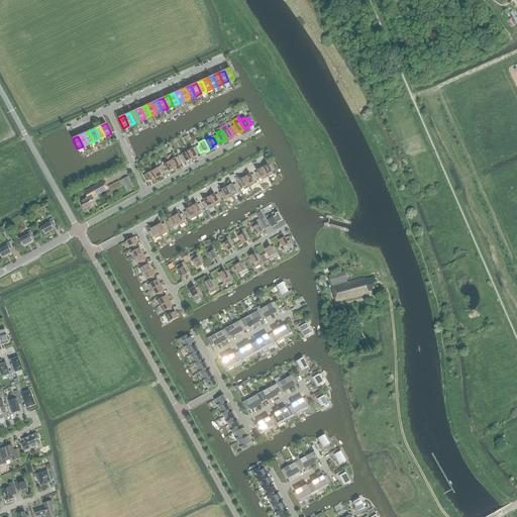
[(192,146),(186,149),(192,159),(196,157),(195,156),(199,153),(195,146),(193,148),(192,146)]
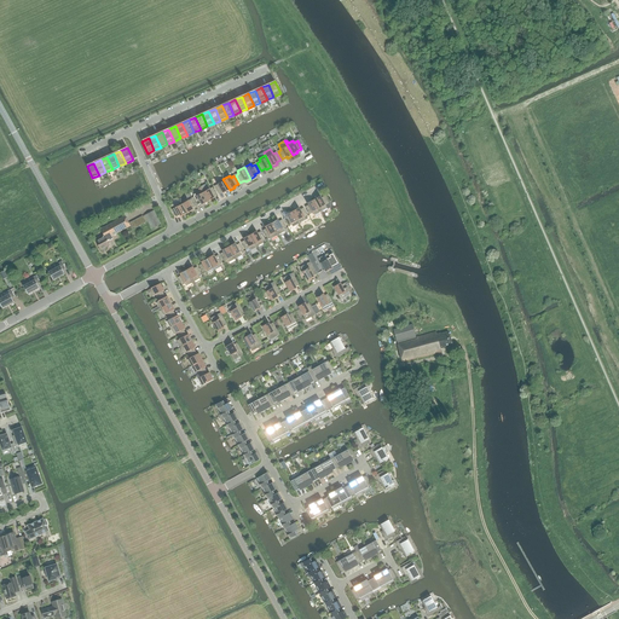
[(224,194),(230,190),(223,179),(217,183),(218,185),(214,186),(219,195),(219,194),(224,191),(224,194)]
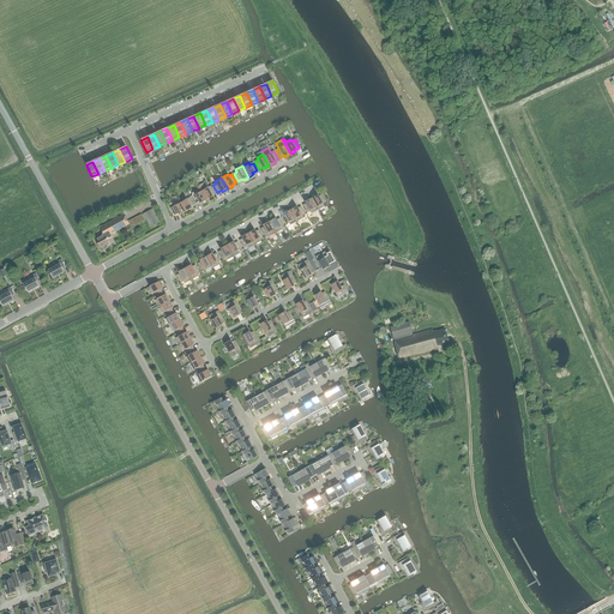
[(198,186),(200,188),(206,200),(211,198),(211,197),(210,196),(215,193),(211,186),(208,187),(205,182),(198,186)]
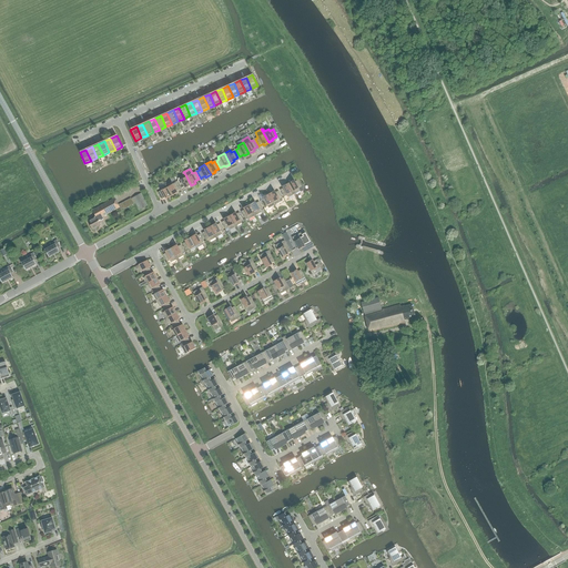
[(186,189),(191,185),(185,174),(183,175),(179,178),(180,180),(178,182),(181,189),(185,186),(186,188),(186,189)]
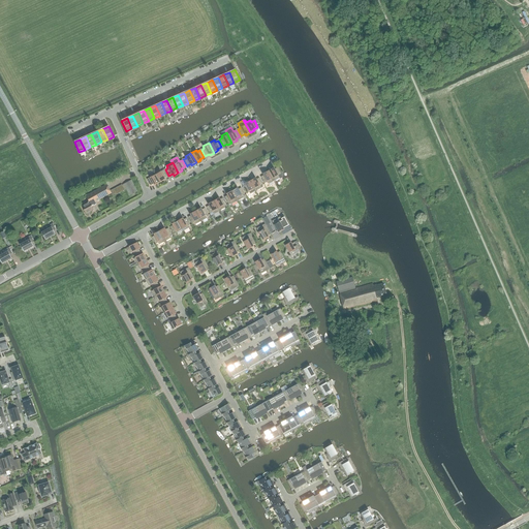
[(273,168),(269,170),(274,181),(279,178),(280,179),(282,178),(277,167),(277,168),(274,169),(273,168)]
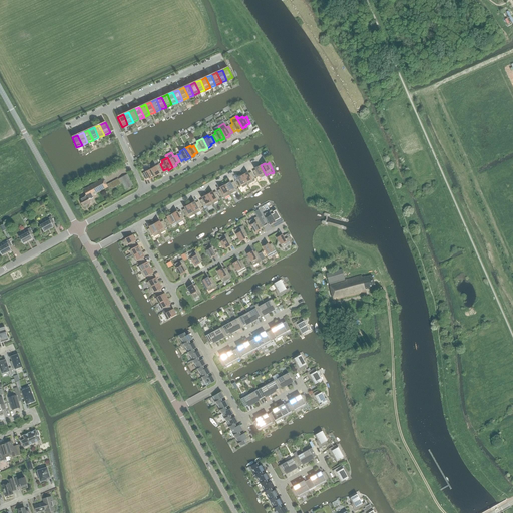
[(150,166),(149,167),(155,177),(159,174),(158,173),(162,171),(158,165),(156,166),(155,164),(150,166)]
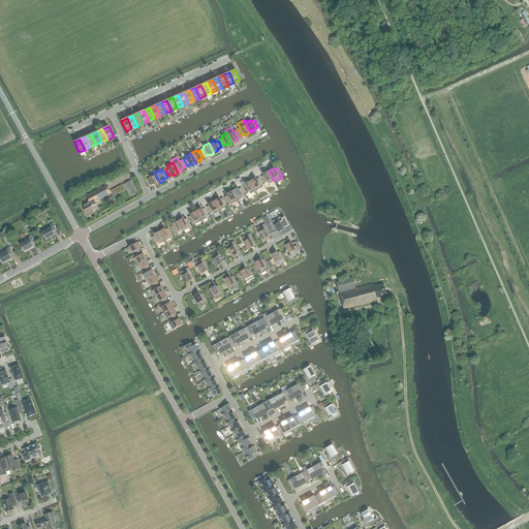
[(268,184),(274,181),(269,170),(263,174),(265,175),(260,177),(265,184),(267,182),(268,184)]
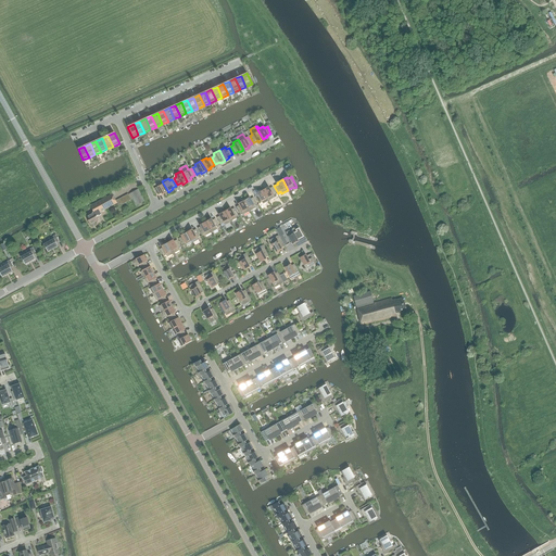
[(163,194),(168,192),(162,181),(156,185),(158,187),(154,189),(159,196),(163,193),(163,194)]
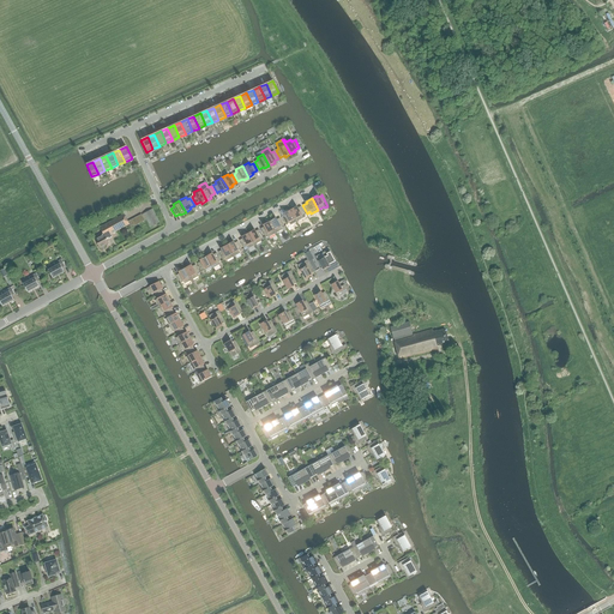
[(295,208),(290,210),(296,222),(305,217),(305,214),(301,206),(300,206),(296,209),(295,208)]
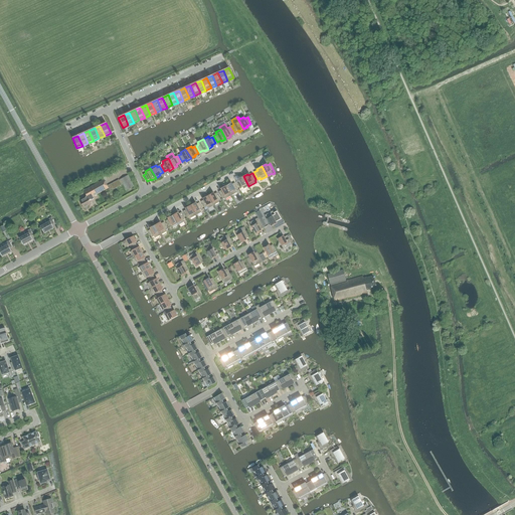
[(134,187),(128,175),(120,179),(126,191),(134,187)]
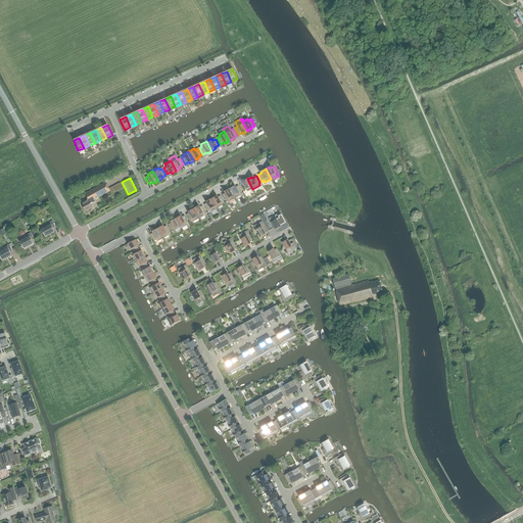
[(247,192),(252,189),(247,179),(243,182),(243,183),(240,185),(243,191),(246,190),(247,192)]
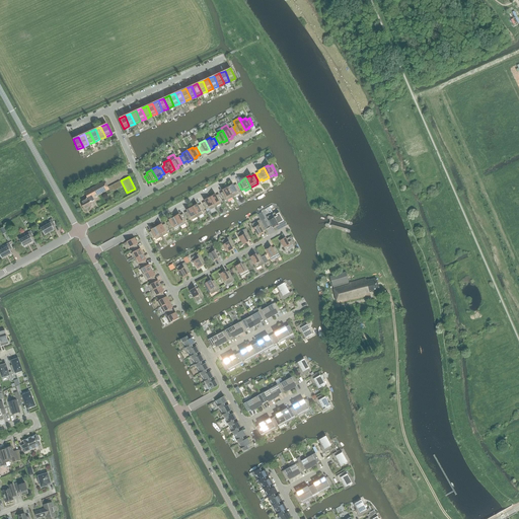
[(93,202),(92,199),(112,189),(110,187),(107,188),(104,181),(84,193),(87,199),(80,203),(84,210),(91,206),(90,204),(93,202)]
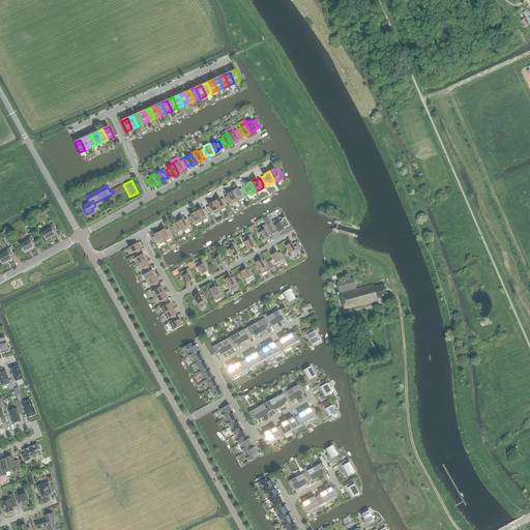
[(113,190),(114,193),(115,196),(125,190),(122,185),(113,190)]
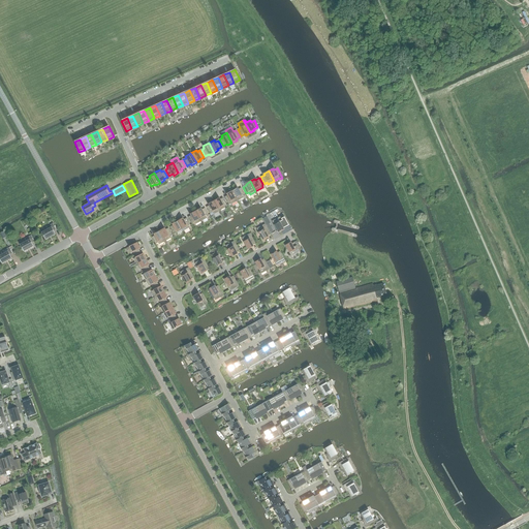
[(237,189),(231,191),(238,201),(243,198),(242,196),(245,194),(241,188),(237,190),(237,189)]
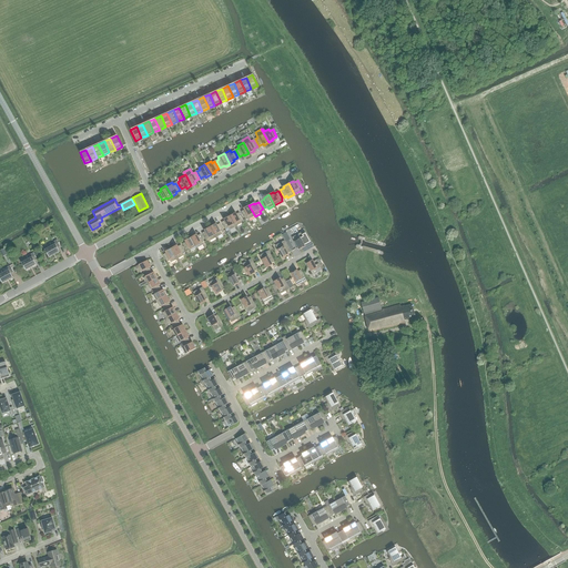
[(249,220),(255,216),(249,205),(244,208),(244,209),(245,210),(241,212),(244,219),(247,217),(249,220)]
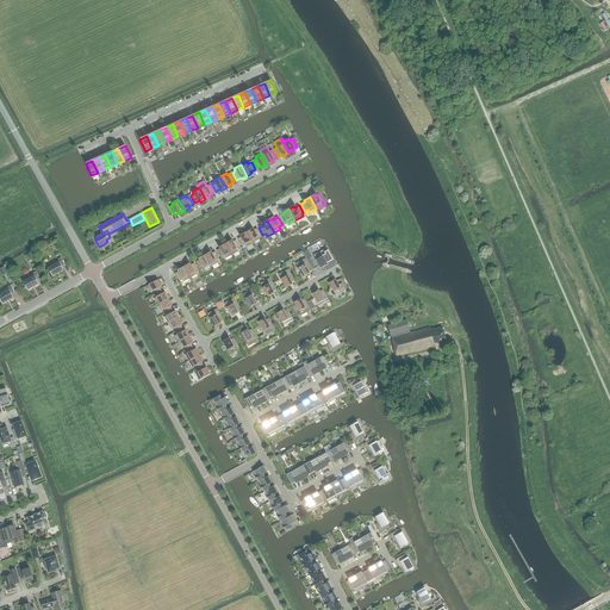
[(251,229),(247,232),(253,243),(260,240),(257,237),(261,236),(257,229),(256,229),(253,231),(251,230),(251,229)]
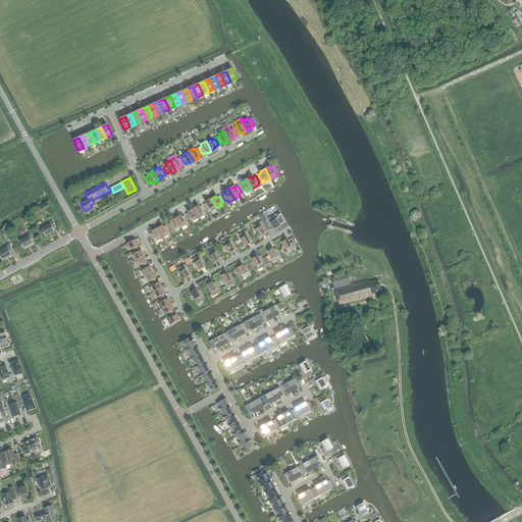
[(211,211),(216,208),(211,199),(206,201),(207,201),(207,202),(204,204),(203,204),(207,211),(209,209),(211,211)]
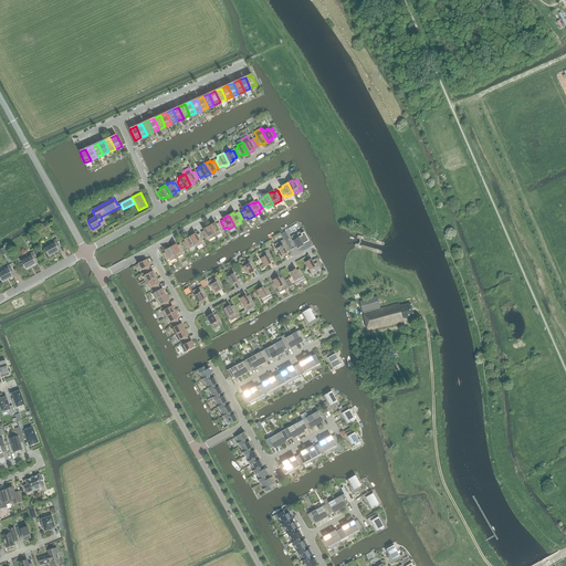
[(213,223),(209,226),(216,237),(221,233),(220,231),(222,230),(219,222),(215,224),(215,223),(213,223)]
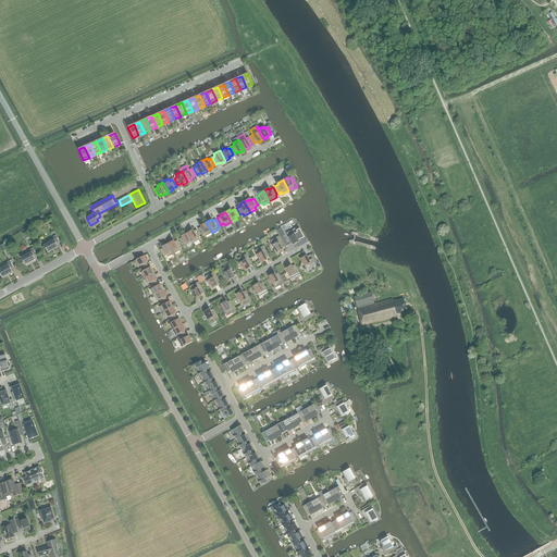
[(206,236),(212,233),(206,222),(201,225),(202,226),(198,229),(201,236),(205,234),(206,236)]
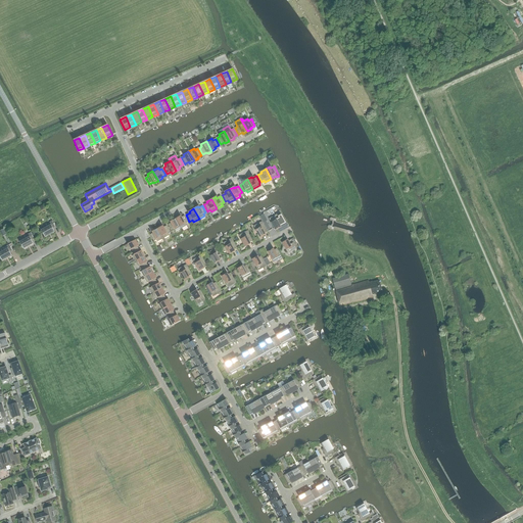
[(264,214),(259,217),(267,231),(270,229),(266,222),(268,221),(264,214)]
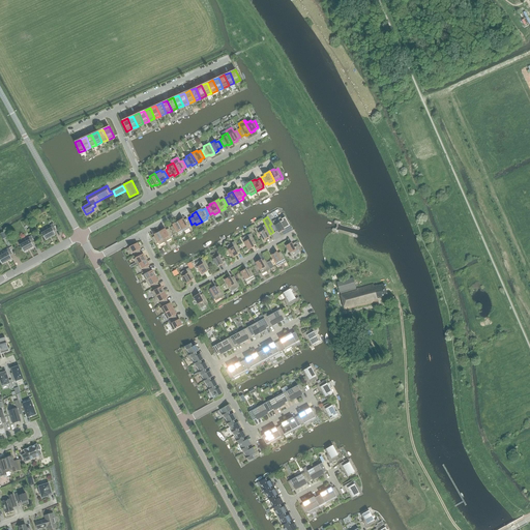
[(283,230),(287,228),(290,226),(286,218),(283,219),(281,217),(272,222),(278,233),(284,231),(283,230)]
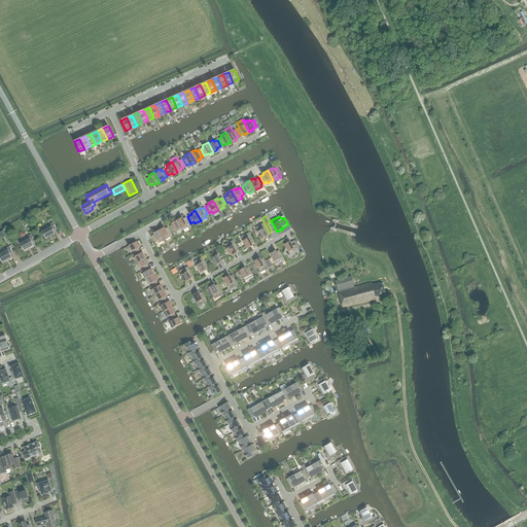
[(181,218),(176,220),(182,231),(187,227),(186,225),(189,223),(185,217),(182,219),(181,218)]
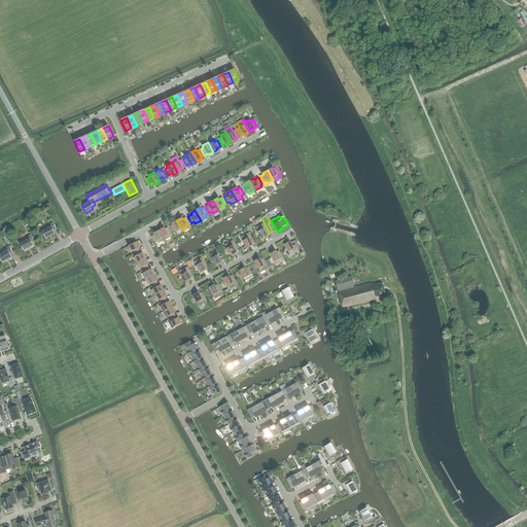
[(176,234),(182,231),(176,220),(172,223),(173,224),(169,226),(173,233),(175,232),(176,234)]
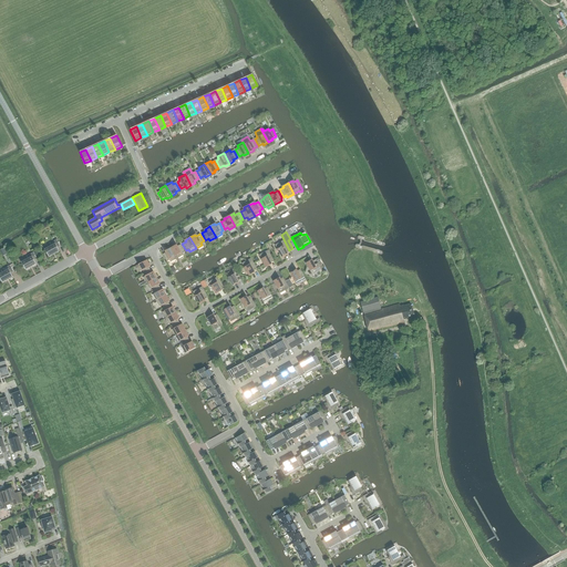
[(51,246),(44,249),(49,257),(59,251),(58,247),(60,246),(57,239),(50,244),(51,246)]
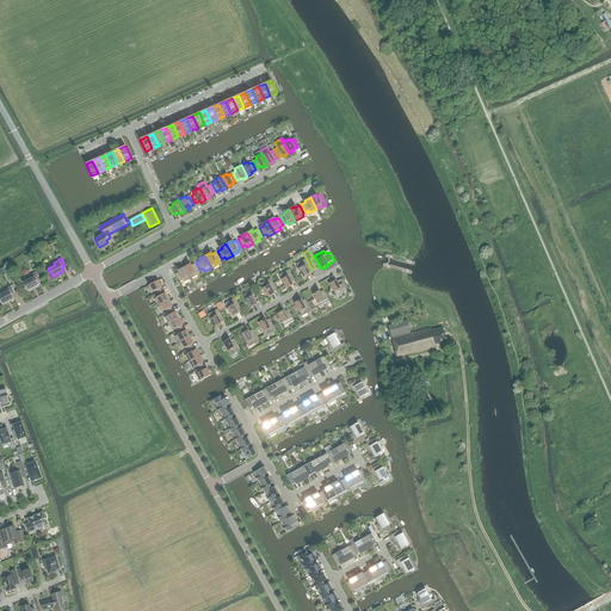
[(308,273),(313,271),(306,259),(296,264),(303,277),(309,275),(308,273)]
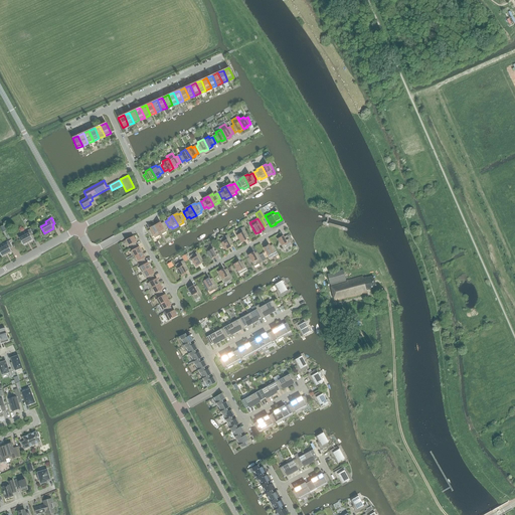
[(159,223),(155,225),(160,235),(166,232),(165,230),(167,228),(164,222),(163,222),(160,224),(159,223)]
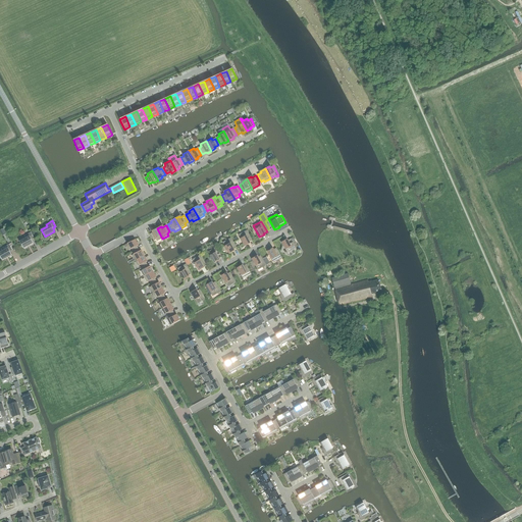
[(157,242),(162,239),(157,228),(153,230),(153,231),(153,232),(150,235),(153,241),(156,240),(157,242)]
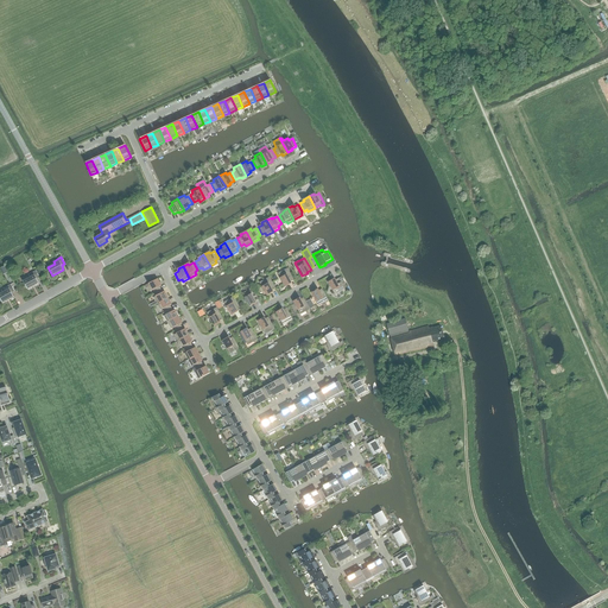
[(289,283),(293,280),(287,268),(278,274),(285,287),(290,284),(289,283)]
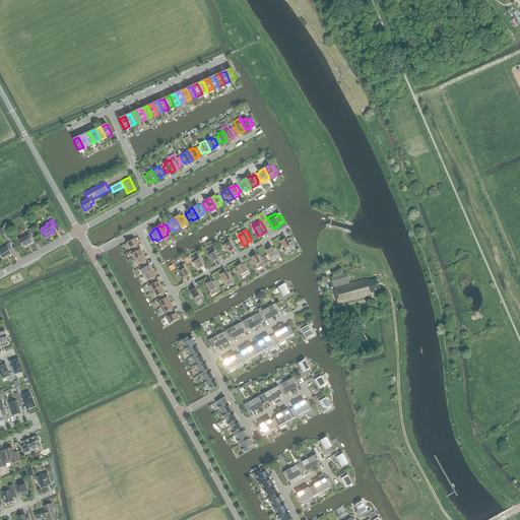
[(25,238),(19,241),(23,248),(34,243),(31,239),(34,238),(30,232),(24,235),(25,238)]
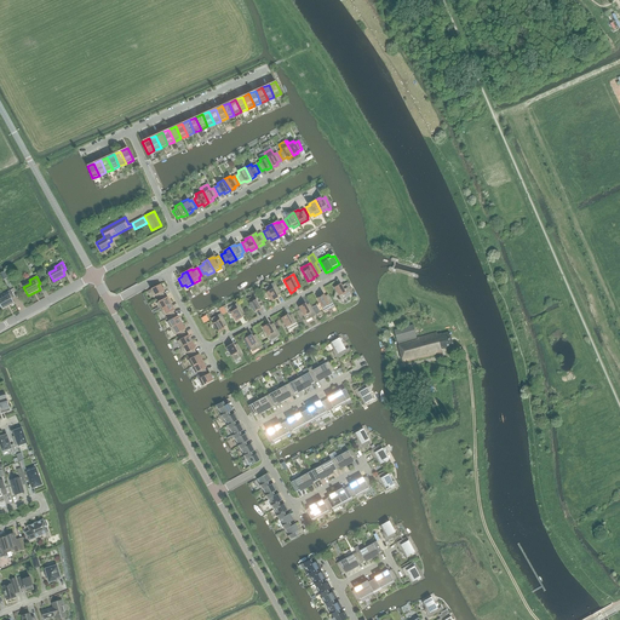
[(276,297),(281,294),(274,282),(264,288),(271,302),(277,298),(276,297)]
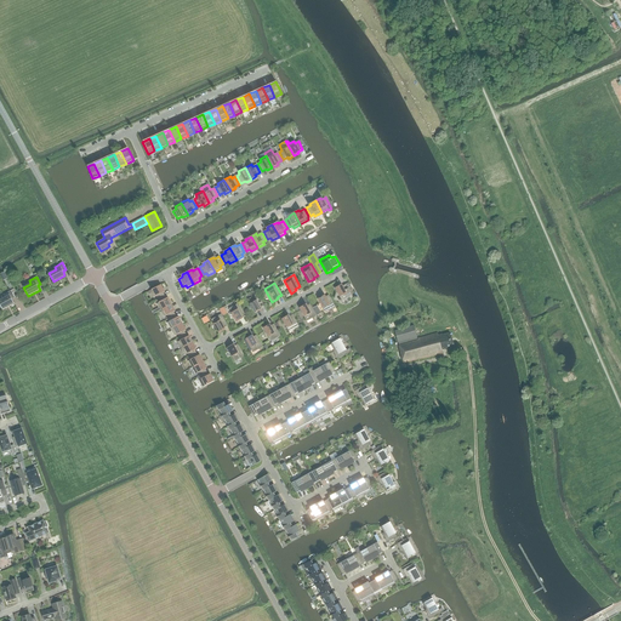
[(342,302),(352,296),(346,284),(341,286),(340,285),(335,289),(342,302)]
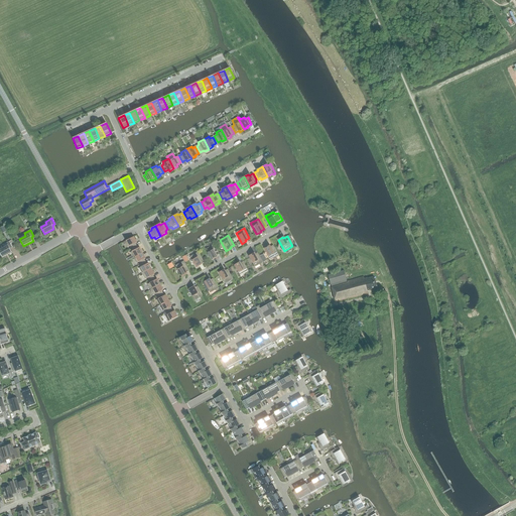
[(129,247),(130,249),(136,246),(134,242),(136,241),(133,237),(124,242),(127,248),(129,247)]
